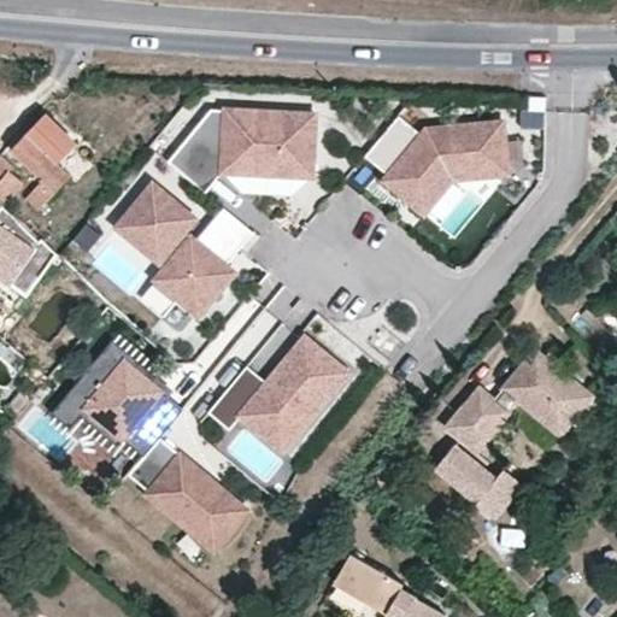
[(546,97),(530,97),(529,109),(544,110),(546,110),(546,97)]
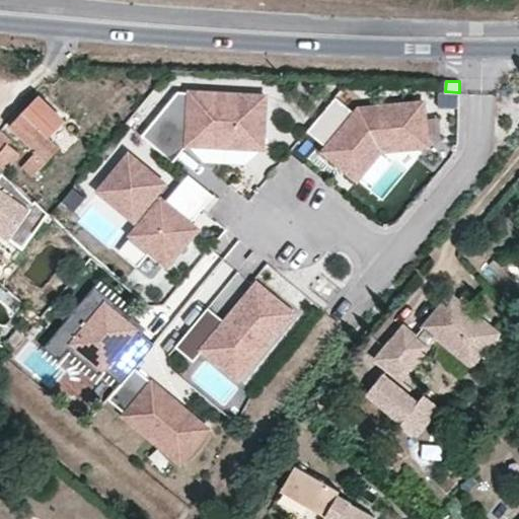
[(142,137),(172,162),(186,144),(262,148),(264,96),(176,91),(142,137)]
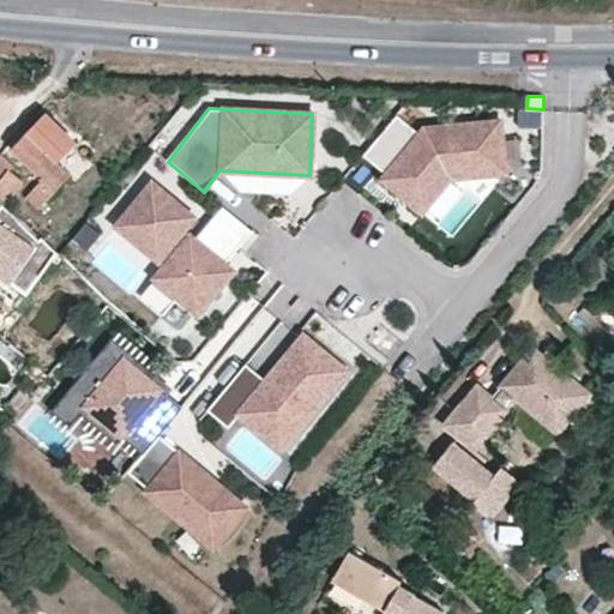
[(397,115),(363,155),(386,173),(381,179),(422,212),(451,178),(506,173),(501,121),(425,127),(420,133),(397,115)]
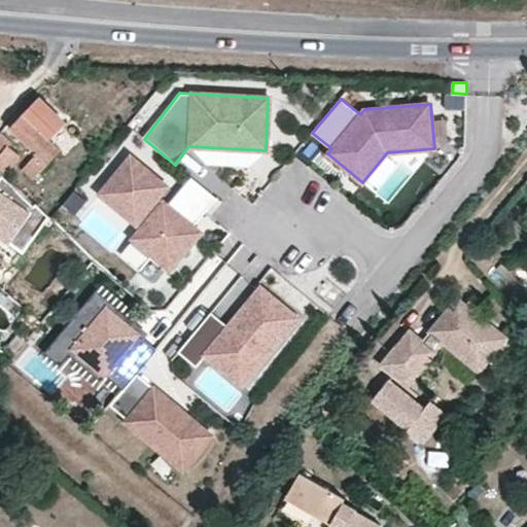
[(47,164),(60,149),(24,113),(9,130),(36,155),(22,171),(31,180),(47,164)]
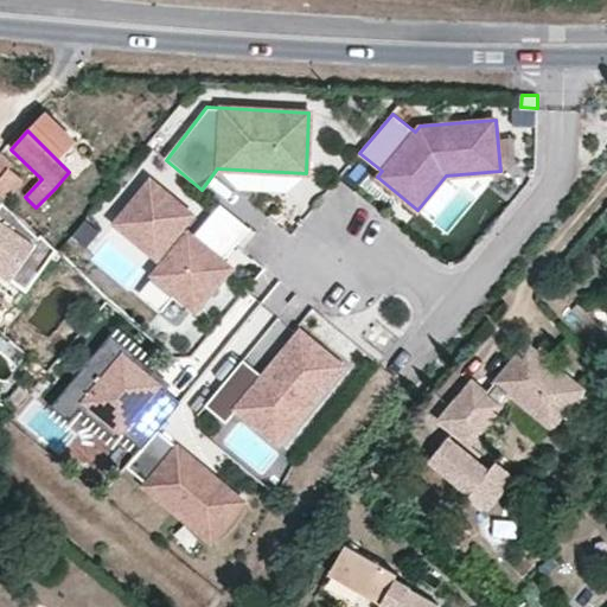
[(11,161),(0,151),(0,195),(6,202),(23,181),(8,167),(11,161)]
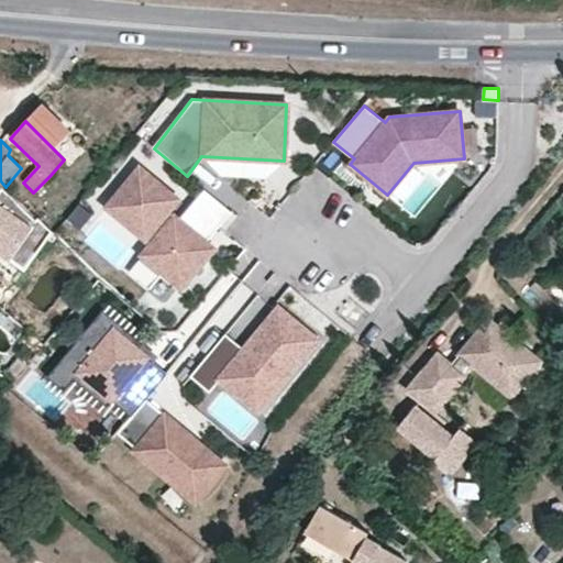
[(140,167),(107,207),(152,243),(143,254),(181,287),(214,247),(207,241),(232,211),(205,189),(179,219),(169,210),(178,199),(140,167)]
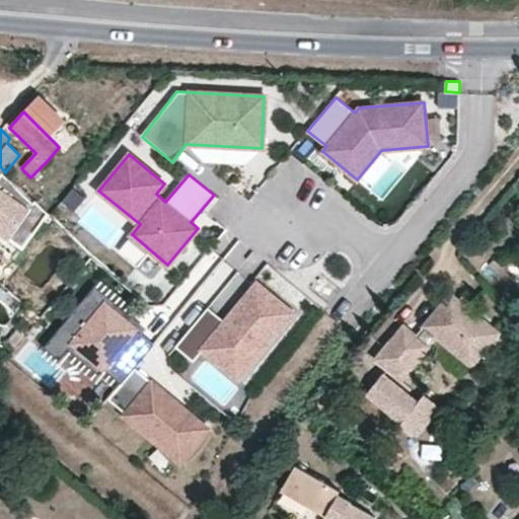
[(34,226),(50,216),(48,214),(43,209),(4,176),(0,181),(0,234),(17,246),(34,226)]
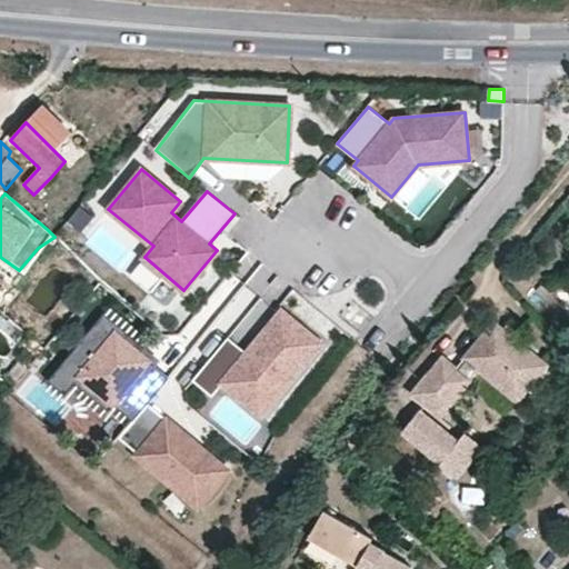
[(245,351),(226,336),(192,376),(212,392),(220,382),(237,396),(247,383),(256,382),(273,397),(319,341),(279,309),(245,351)]
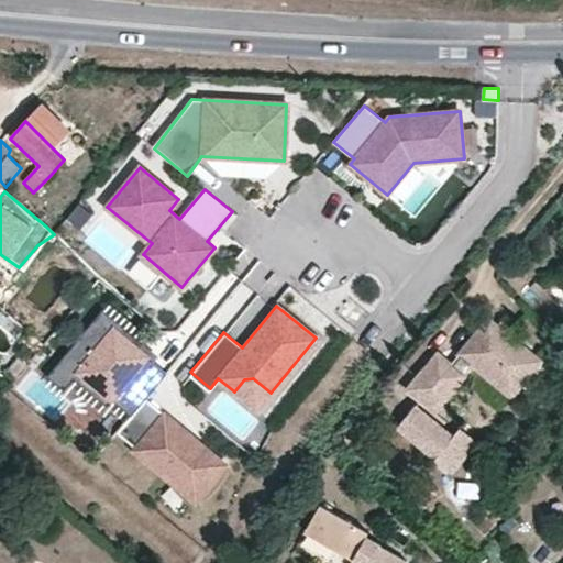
[(102,309),(47,376),(65,390),(74,378),(107,406),(112,399),(132,416),(146,399),(167,373),(146,355),(145,357),(136,351),(143,343),(102,309)]
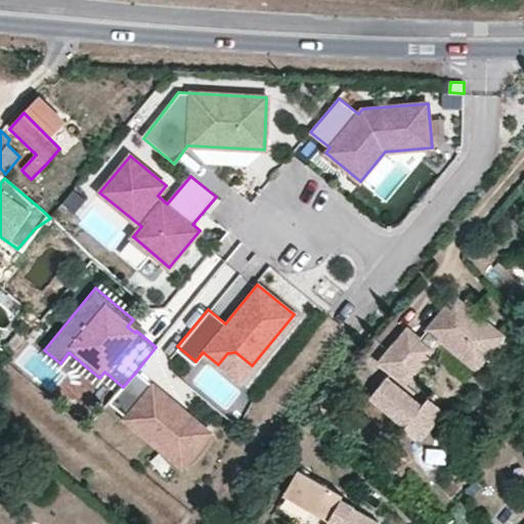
[(503,335),(453,295),(420,338),(406,328),(388,350),(380,361),(405,382),(440,339),(475,368),(503,335)]
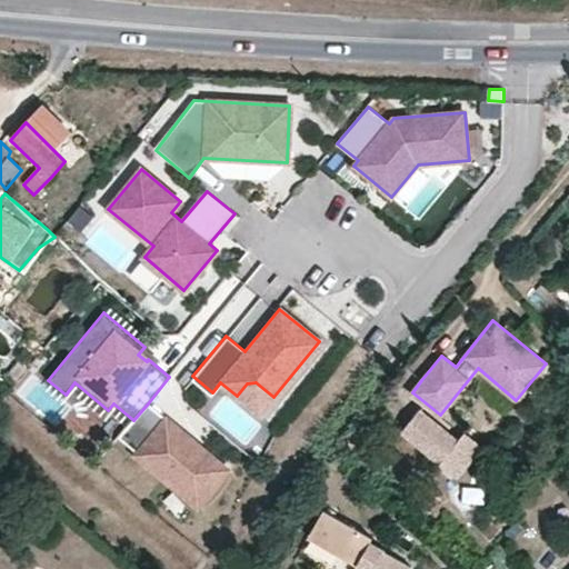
[(256,382),(247,383),(237,396),(260,416),(275,399),(273,397),(256,382)]
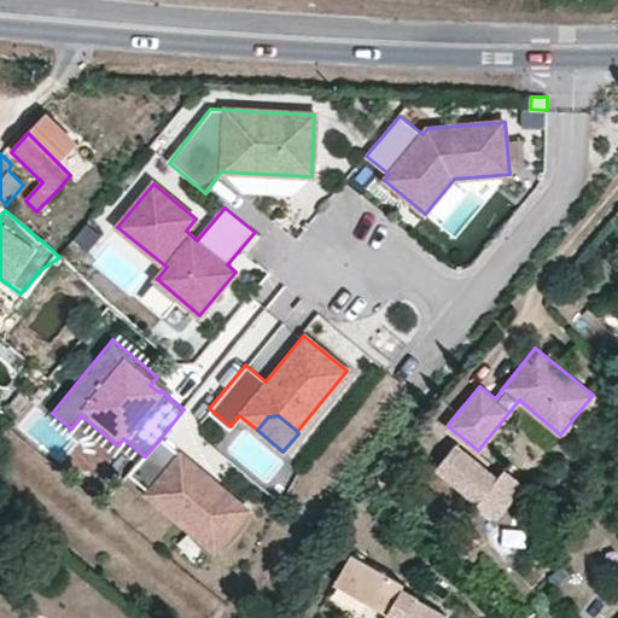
[(145,456),(129,474),(150,491),(147,494),(216,551),(249,511),(161,438),(145,456)]
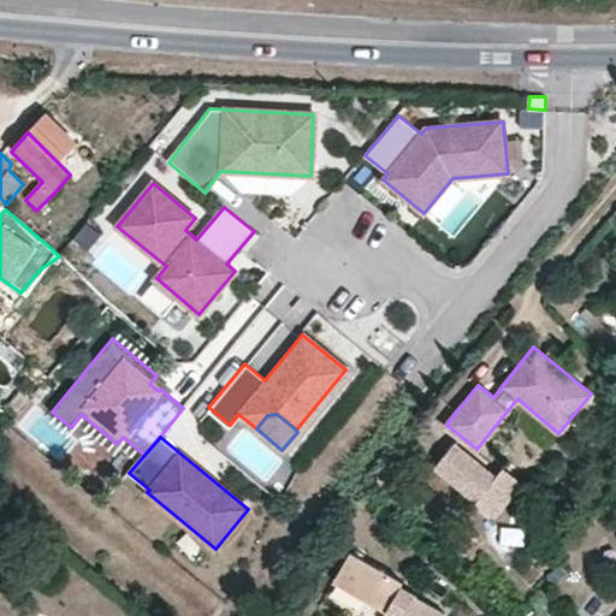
[(496,478),(455,444),(436,467),(477,501),(496,478)]
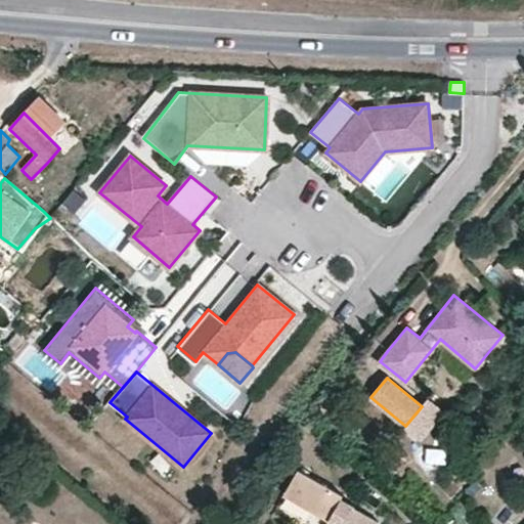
[(420,437),(441,410),(427,399),(422,406),(405,426),(420,437)]
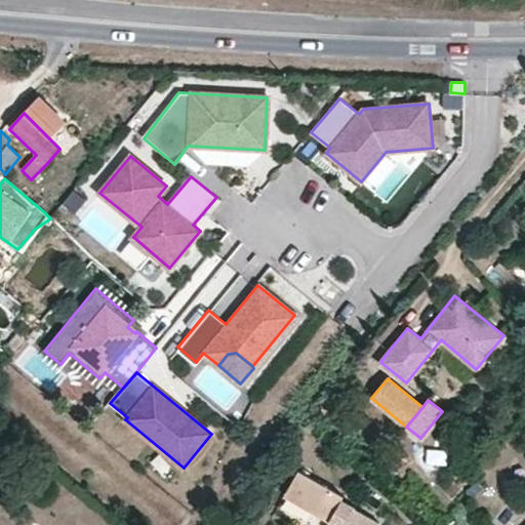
[(341,496),(298,471),(283,497),(326,523),(328,520),(339,500),(341,496)]
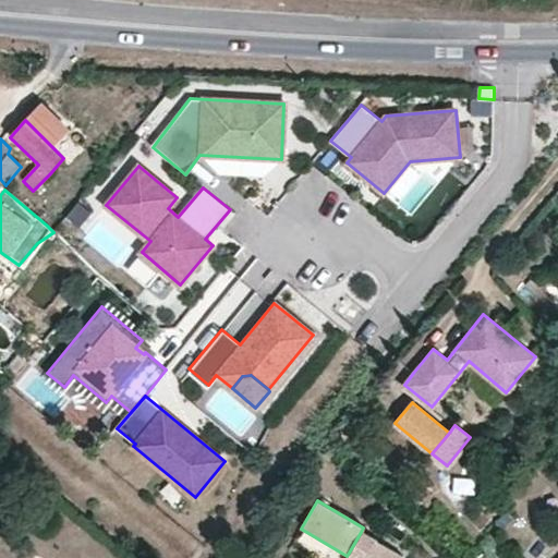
[(401,557),(402,556),(361,532),(349,553),(356,557),(401,557)]
